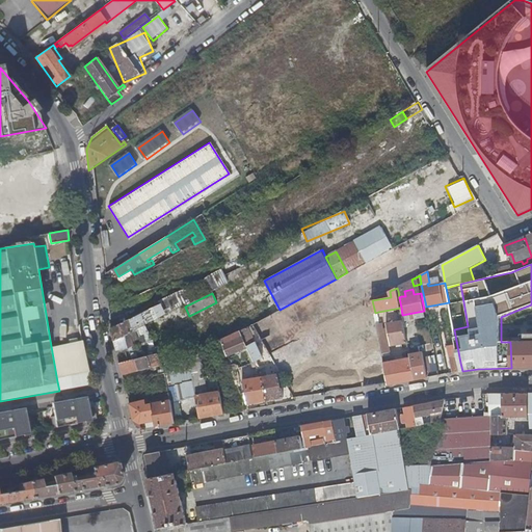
[(150,309),(112,328),(115,341),(136,330),(147,325),(159,319),(157,316),(153,318),(150,309)]
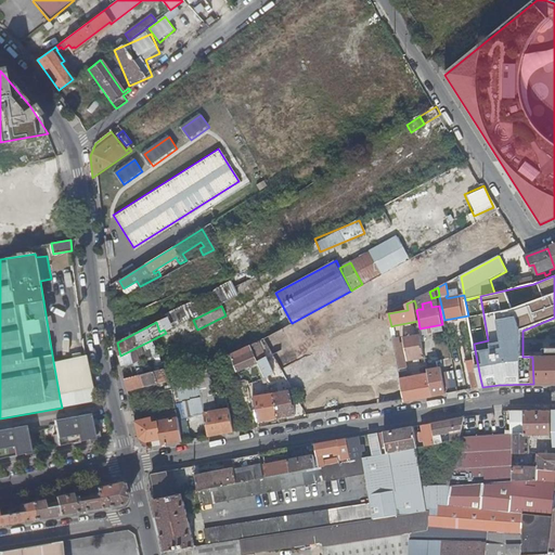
[(426,358),(421,335),(404,338),(408,361),(426,358)]
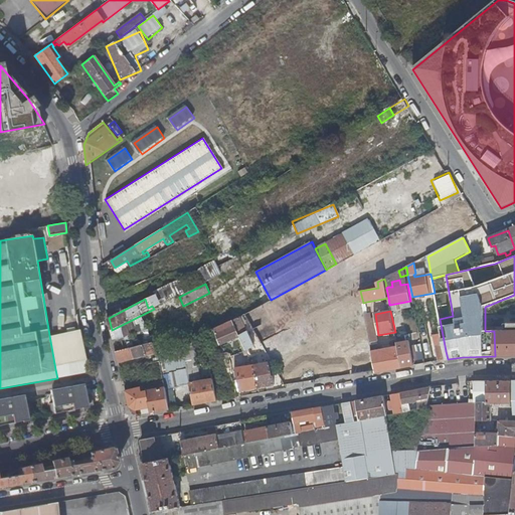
[(255,346),(241,317),(233,320),(240,336),(246,347),(247,350),(255,346)]
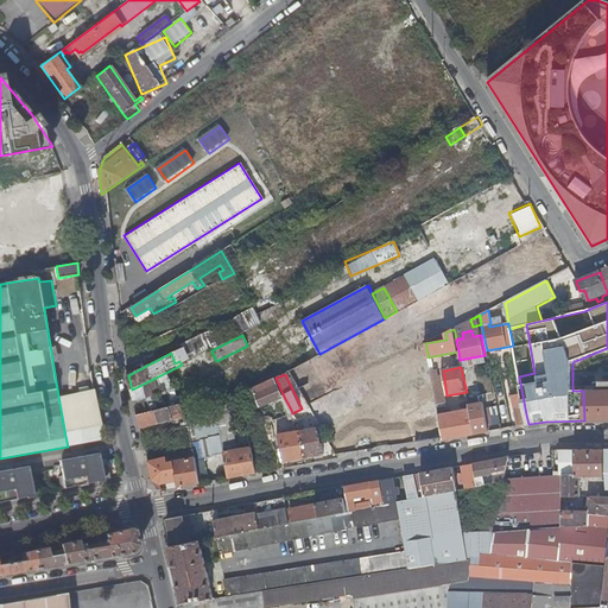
[(156,378),(132,390),(135,403),(163,392),(156,378)]
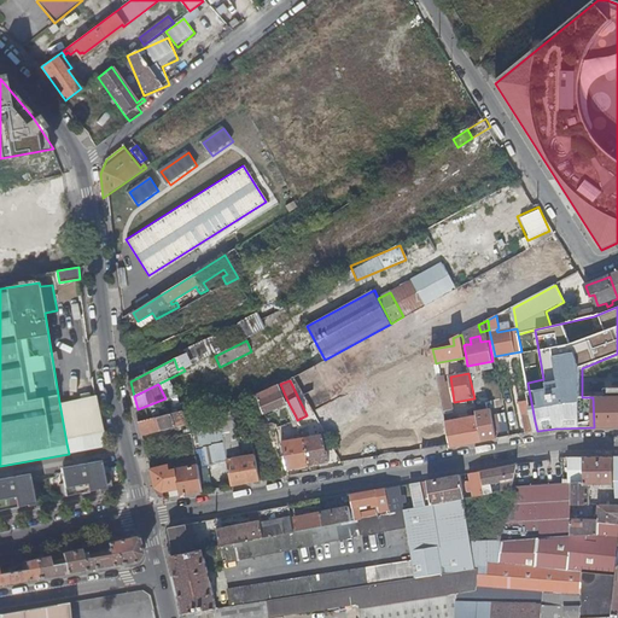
[(289,403),(280,384),(258,394),(266,413),(289,403)]
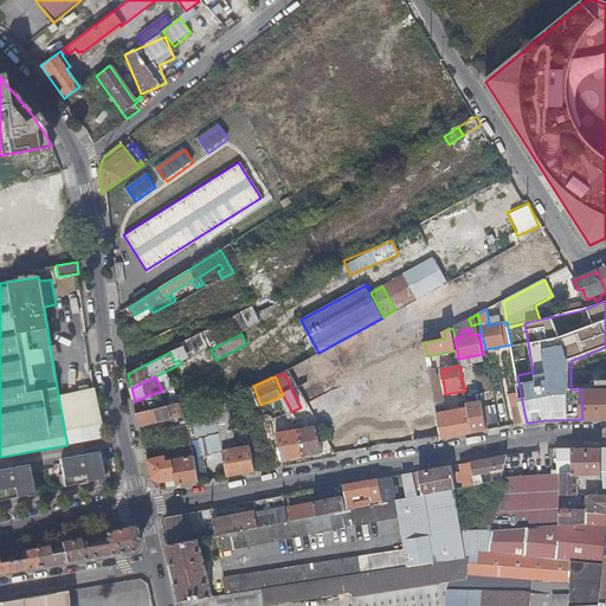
[(436,378),(431,379),(434,399),(443,398),(439,378),(436,378)]
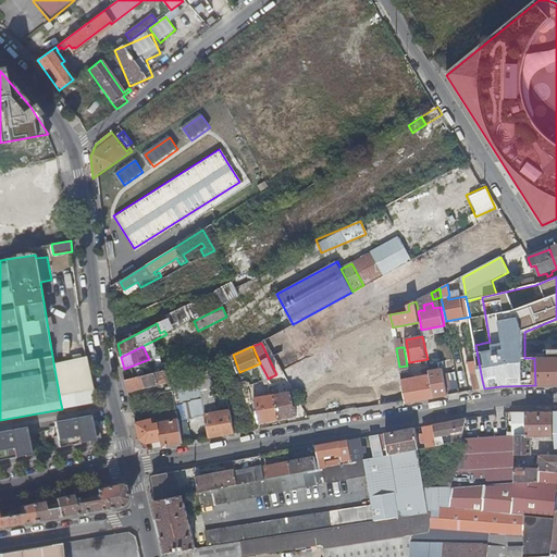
[(87,355),(53,362),(60,399),(96,393),(93,387),(87,355)]
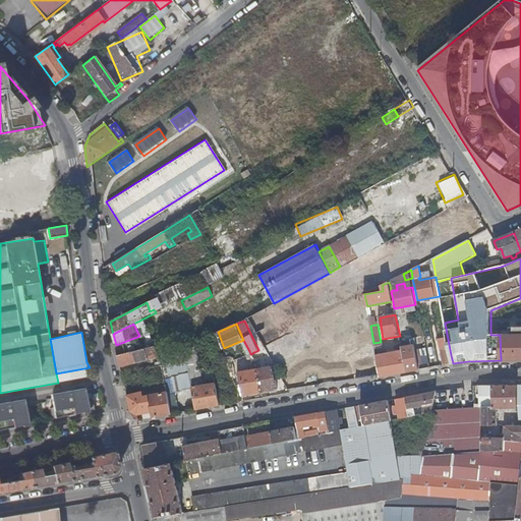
[(139,336),(116,345),(118,355),(136,350),(134,343),(145,339),(148,347),(156,345),(150,332),(139,336)]
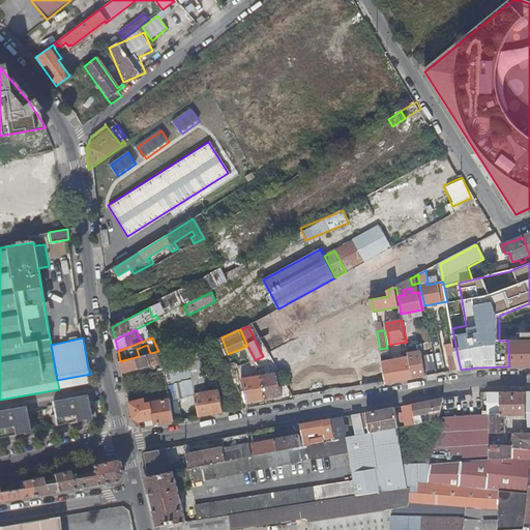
[(529,365),(529,340),(508,341),(509,366),(529,365)]
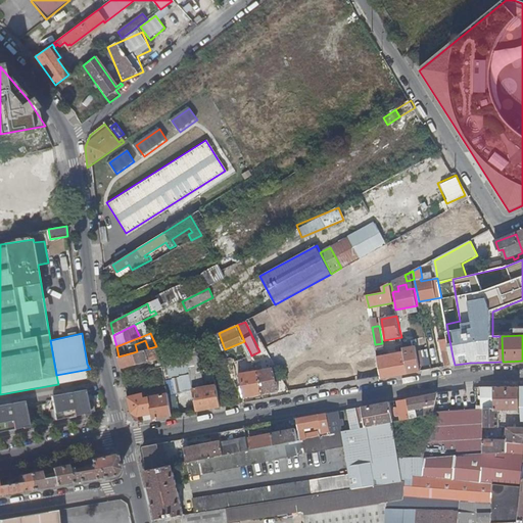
[(409,373),(417,372),(411,341),(402,342),(403,351),(409,373)]
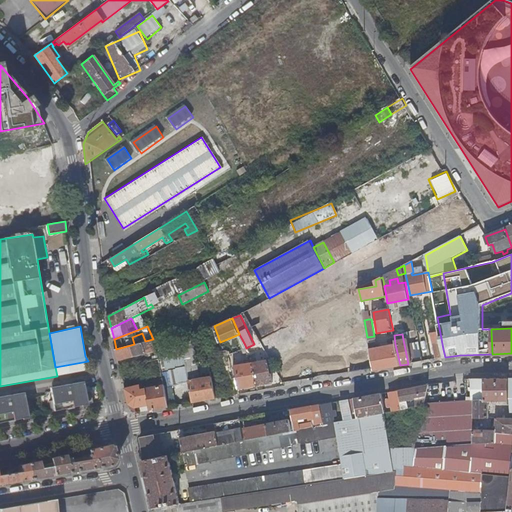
[(194,336),(182,341),(185,359),(193,402),(217,398),(213,377),(211,371),(200,373),(194,336)]
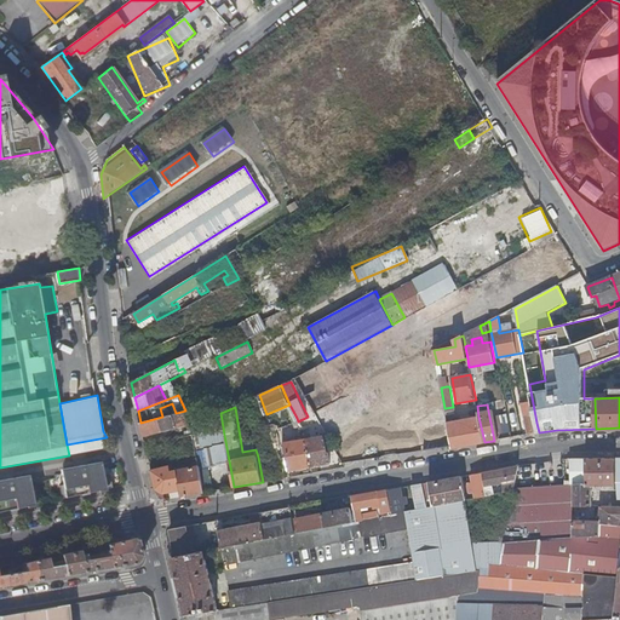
[(162,417),(141,423),(144,435),(190,424),(185,411),(176,413),(162,417)]
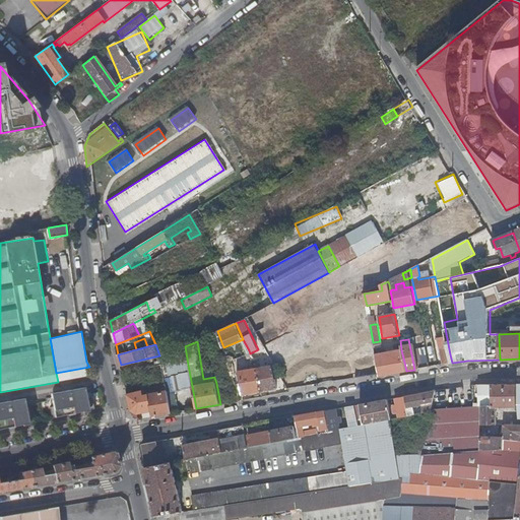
[(417,364),(427,363),(425,346),(415,347),(417,364)]
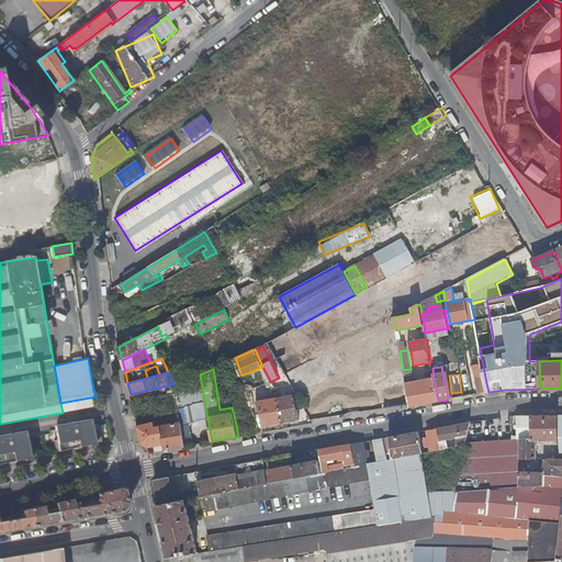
[(434,378),(406,383),(409,404),(411,406),(439,401),(434,378)]
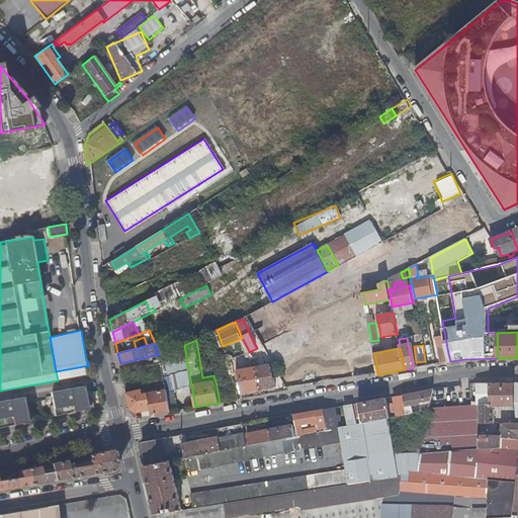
[(450,361),(448,353),(440,354),(442,363),(450,361)]
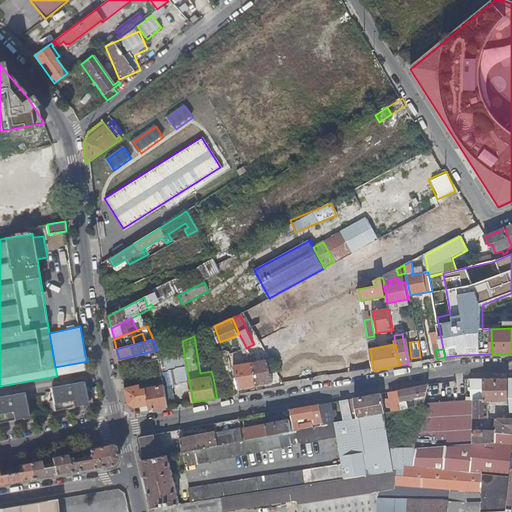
[(230,351),(224,353),(224,356),(227,365),(230,372),(234,371),(228,355),(231,354),(230,351)]
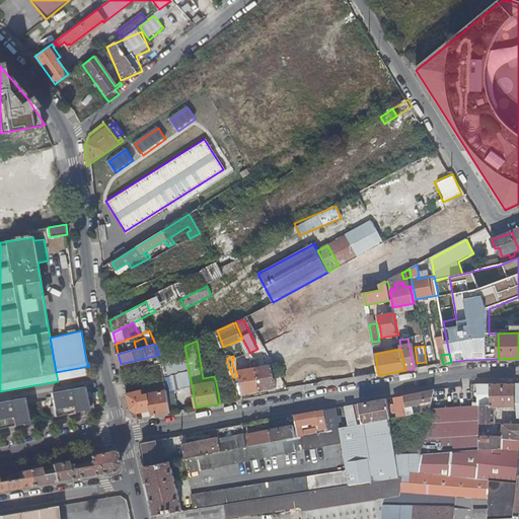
[(272,365),(256,368),(261,390),(278,387),(272,365)]
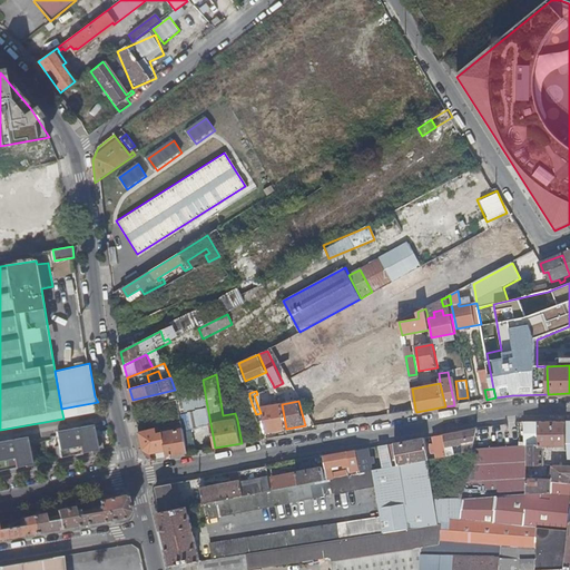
[(61,409),(64,419),(100,412),(98,402),(61,409)]
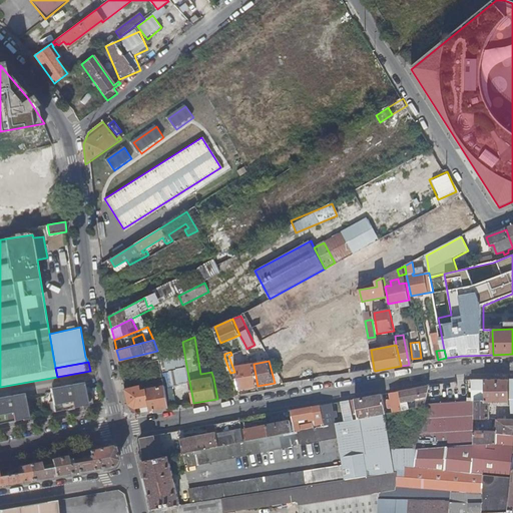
[(258,386),(253,364),(234,367),(238,390),(258,386)]
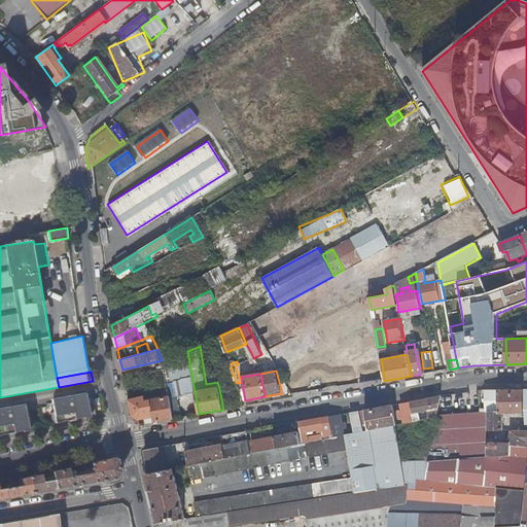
[(498,390),(483,391),(483,393),(486,393),(486,413),(487,413),(498,412),(498,390)]
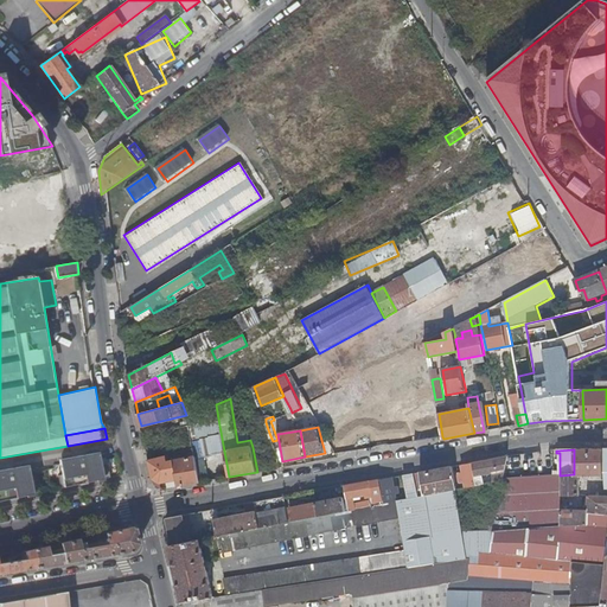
[(602,449),(574,449),(574,474),(574,475),(579,475),(582,475),(589,475),(604,475),(602,449)]
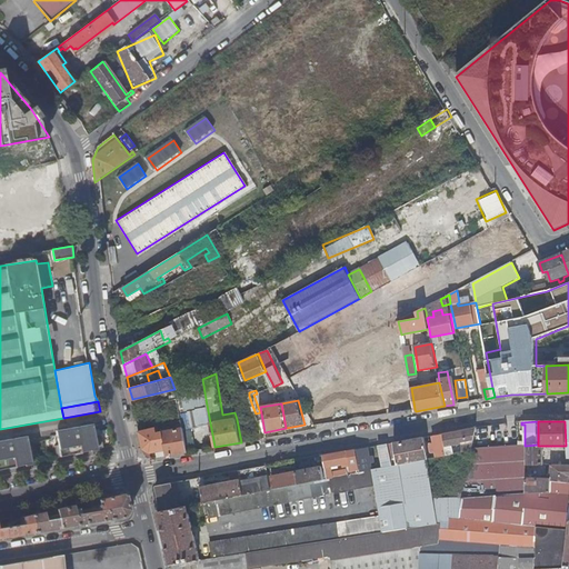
[(155,427),(139,431),(143,450),(151,453),(166,451),(167,456),(188,452),(183,428),(156,432),(155,427)]
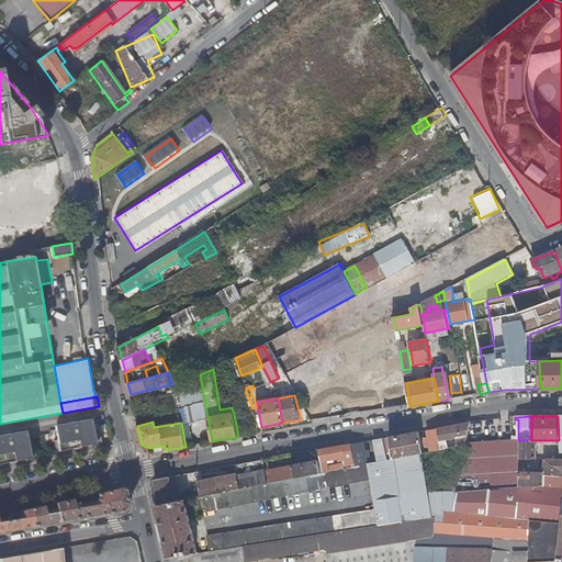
[(82,447),(102,442),(100,431),(94,433),(92,423),(77,426),(76,423),(70,424),(71,427),(56,430),(58,441),(55,441),(57,452),(75,448),(75,447),(82,446),(82,447)]
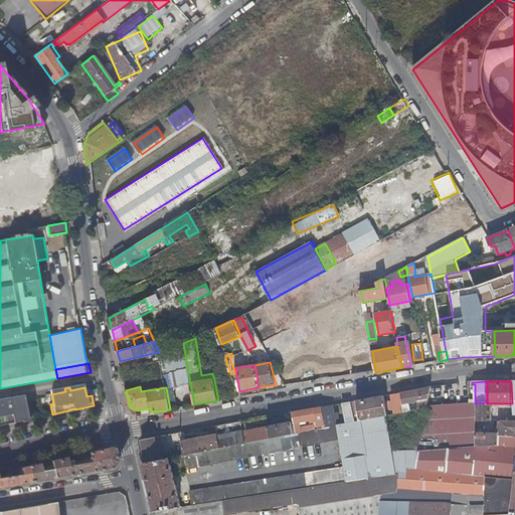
[(401,393),(405,412),(408,411),(407,406),(406,406),(405,403),(418,401),(418,409),(427,408),(427,407),(432,388),(401,393)]
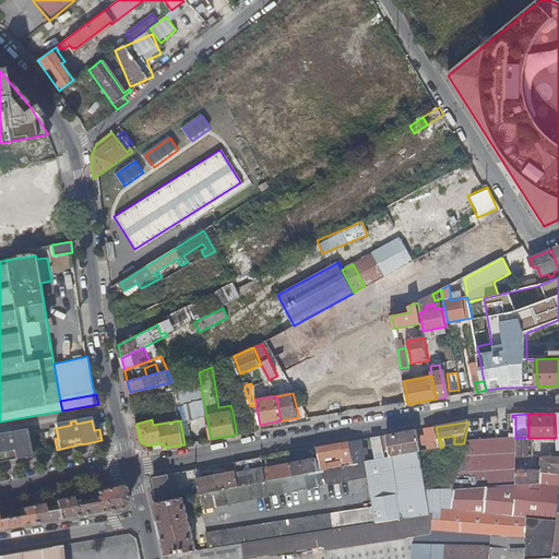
[(429,440),(431,449),(440,448),(436,427),(426,429),(428,441),(429,440)]
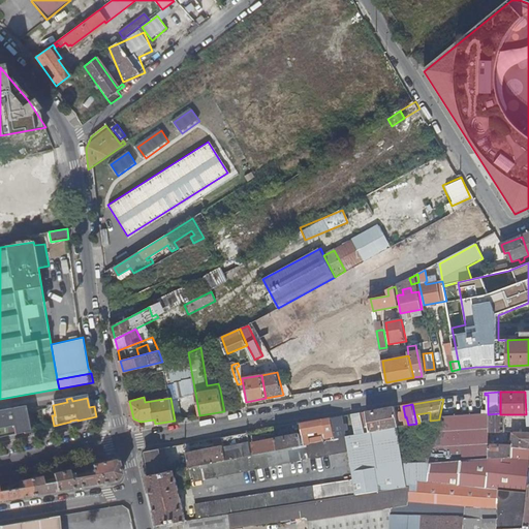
[(365,433),(399,427),(395,407),(362,413),(365,433)]
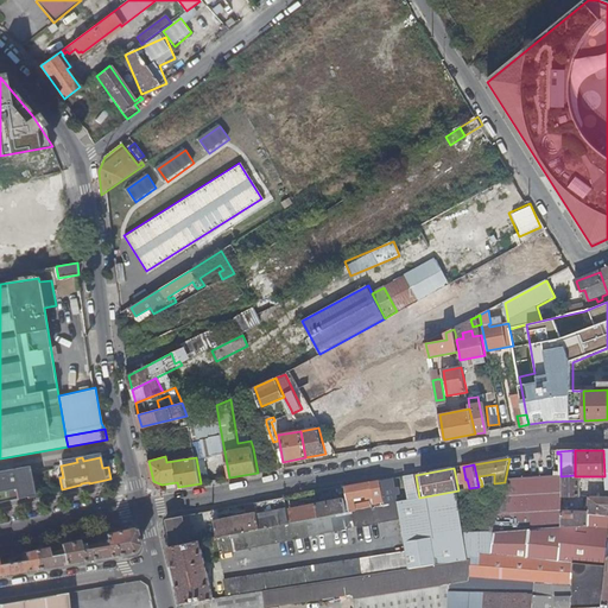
[(19,498),(38,494),(36,481),(32,482),(29,472),(13,475),(12,470),(5,472),(6,476),(0,477),(0,501),(11,500),(11,499),(19,496),(19,498)]
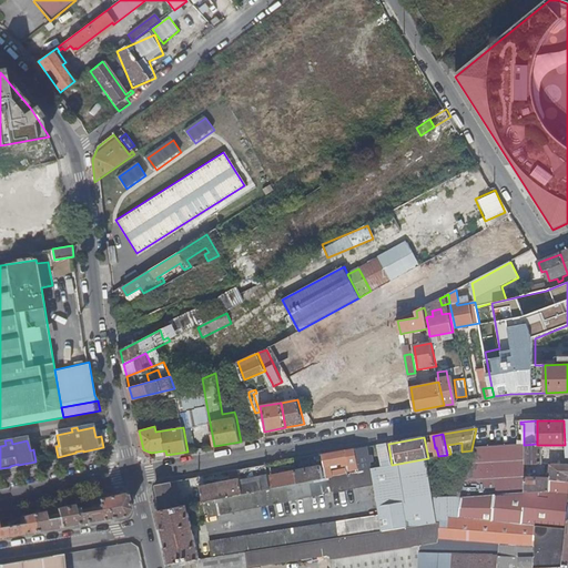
[(378,445),(383,467),(392,465),(388,444),(378,445)]
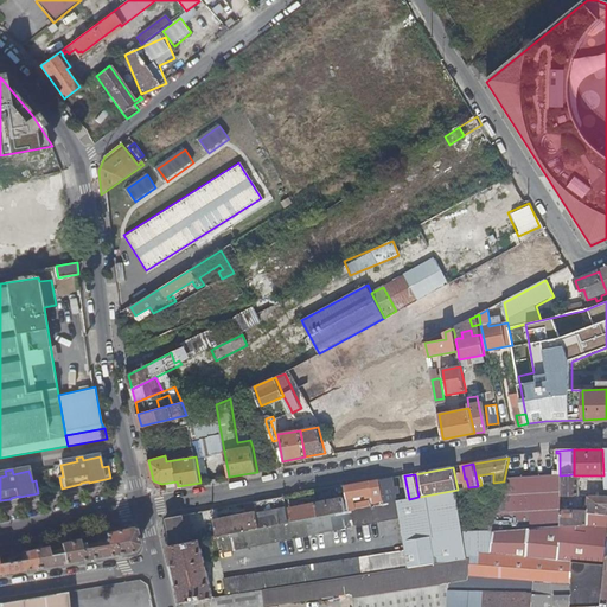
[(561,475),(561,493),(561,496),(579,496),(579,475),(574,475),(574,474),(561,475)]
